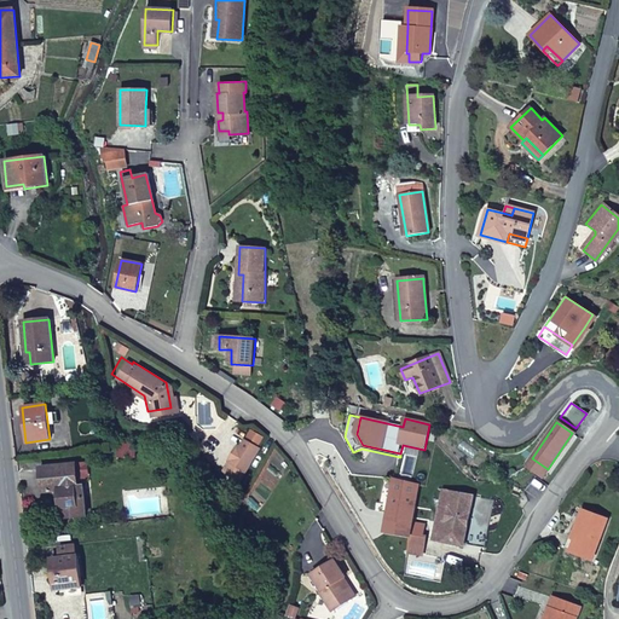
[(231,461),(246,470),(260,449),(247,441),(242,449),(239,446),(231,461)]
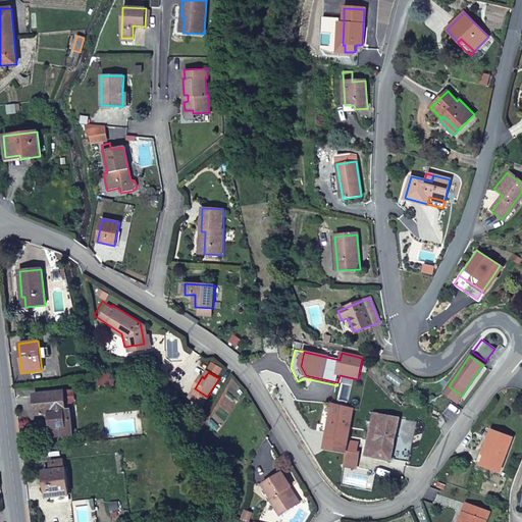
[(449,386),(444,394),(457,403),(462,396),(449,386)]
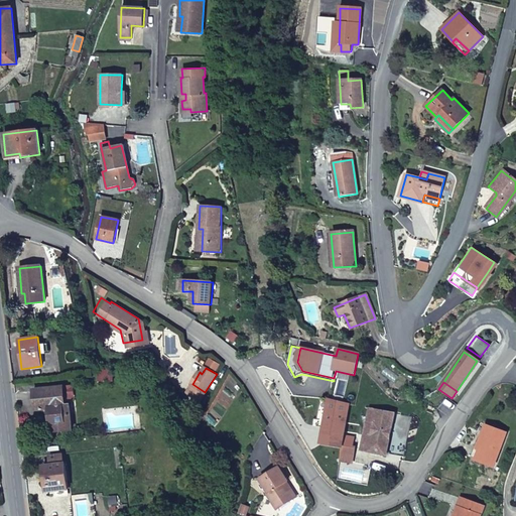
[(187,392),(200,400),(205,392),(192,384),(187,392)]
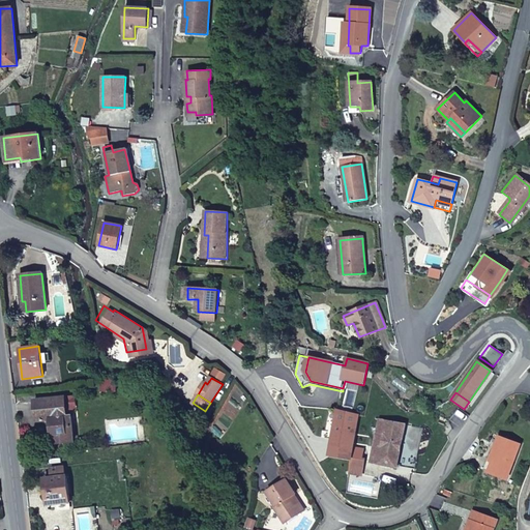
[(74,442),(71,417),(66,418),(64,398),(33,401),(37,421),(50,420),(52,444),(74,442)]
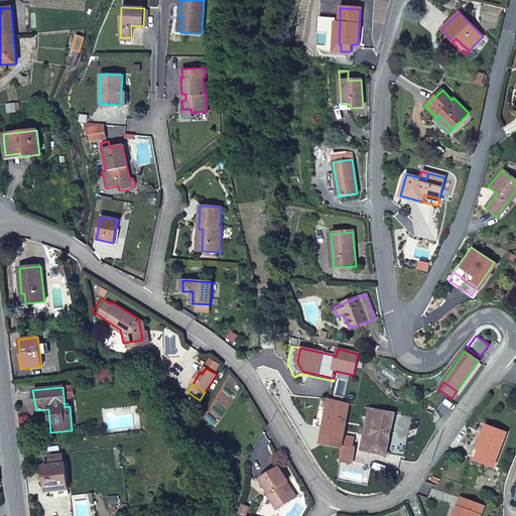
[(329,399),(321,443),(342,447),(342,445),(343,438),(347,414),(349,405),(329,399)]
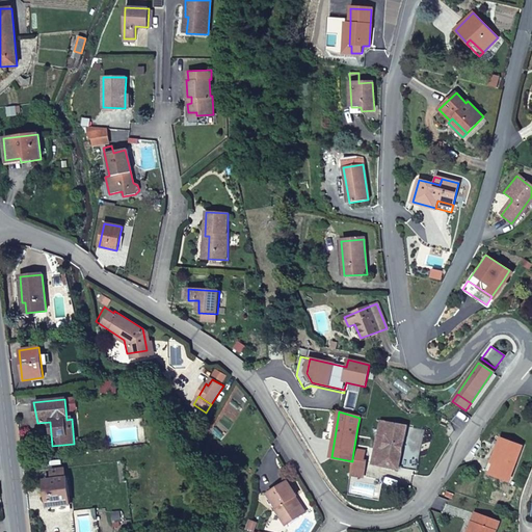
[(380,421),(373,463),(373,464),(398,470),(401,455),(406,427),(380,421)]
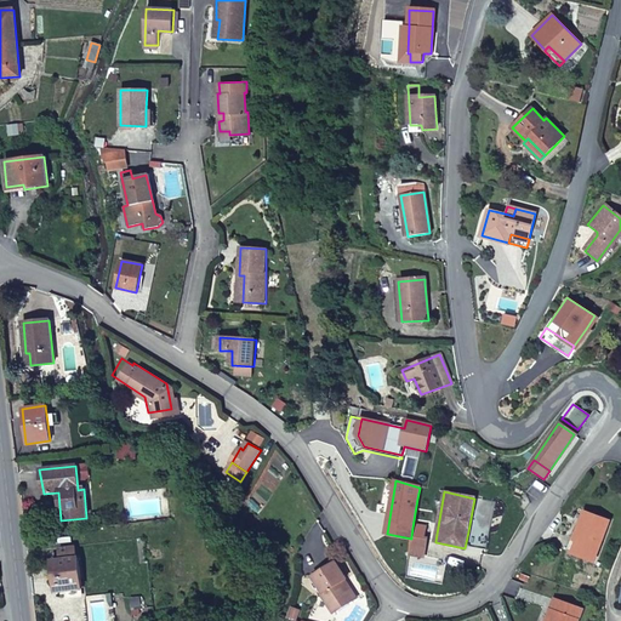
[(585,513),(575,535),(579,536),(571,554),(592,563),(609,523),(585,513)]
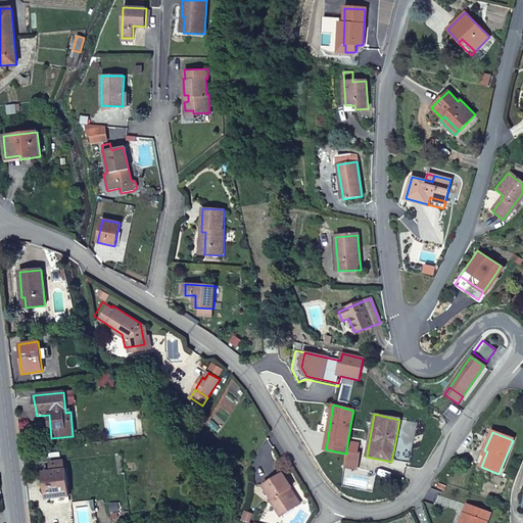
[(351,444),(347,444),(346,452),(357,454),(358,447),(351,444)]
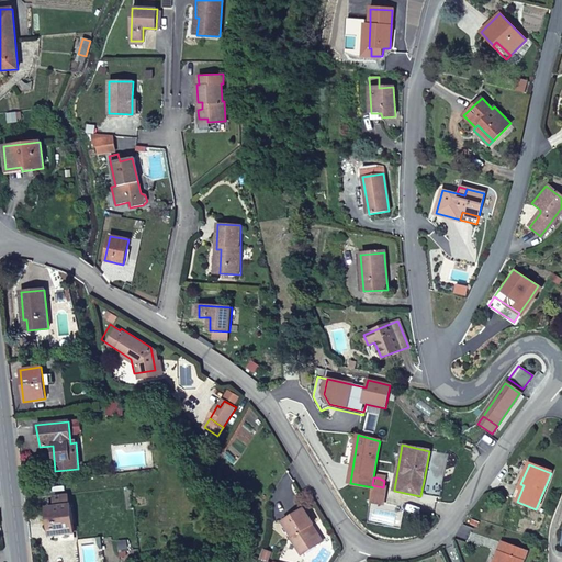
[(424,481),(420,496),(428,497),(430,483),(424,481)]
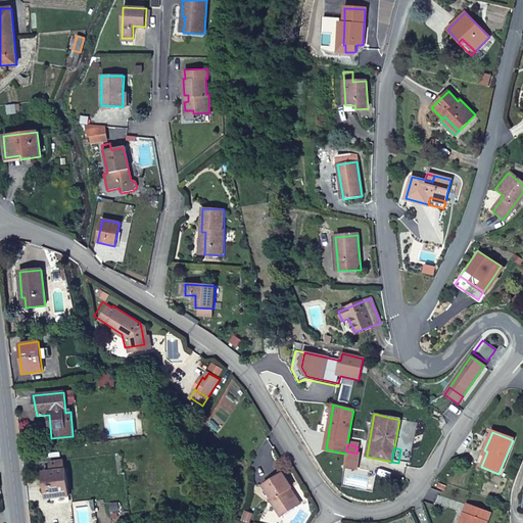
[(487,452),(484,450),(481,449),(475,464),(481,467),(487,452)]
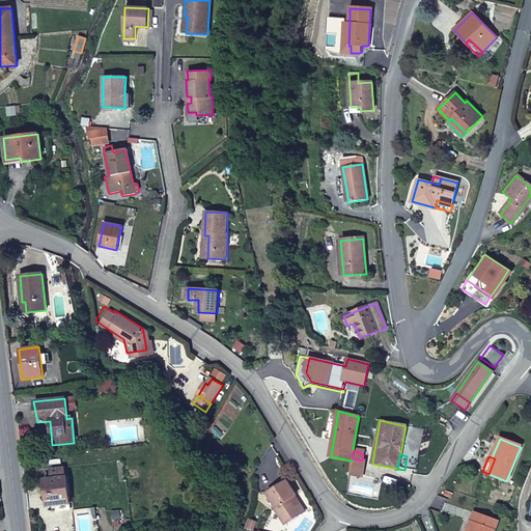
[(363,477),(366,462),(362,460),(352,458),(352,460),(350,475),(363,477)]
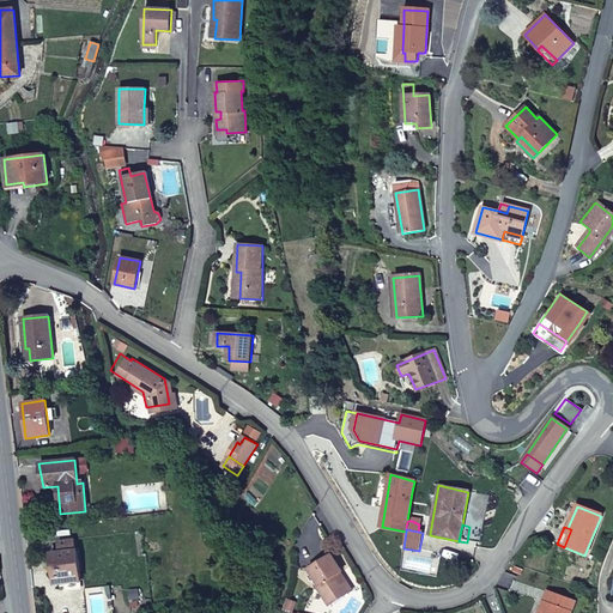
[(60,553),(49,553),(54,584),(79,581),(76,551),(73,540),(59,541),(60,553)]
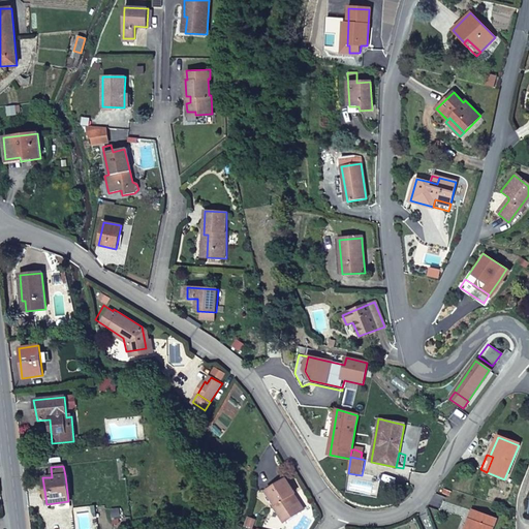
[(284,524),(301,512),(290,496),(292,494),(294,494),(285,479),(266,493),(284,524)]
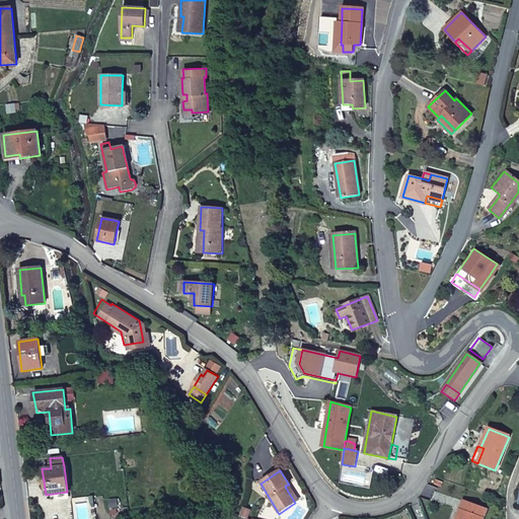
[(285,487),(295,503),(298,501),(287,485),(285,487)]
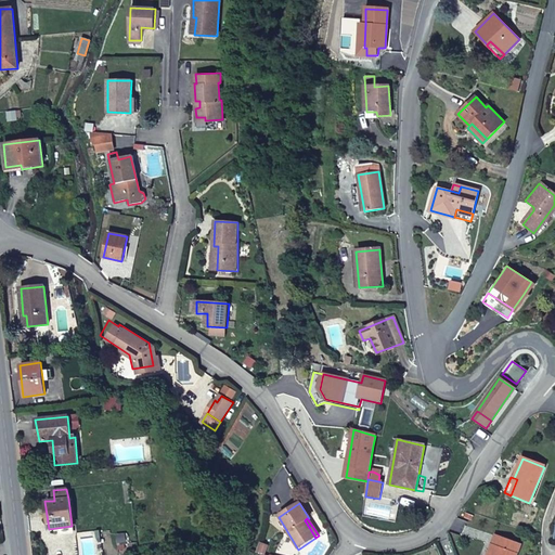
[(493,536),(486,554),(514,554),(518,544),(493,536)]
